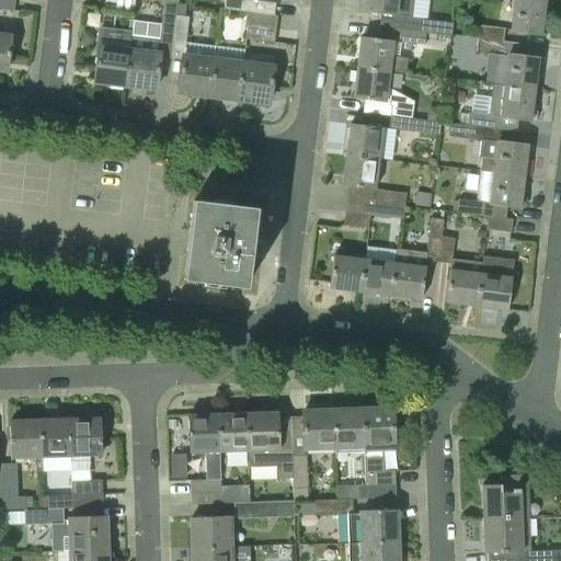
[(0,0),(0,9),(14,11),(14,0),(0,0)]
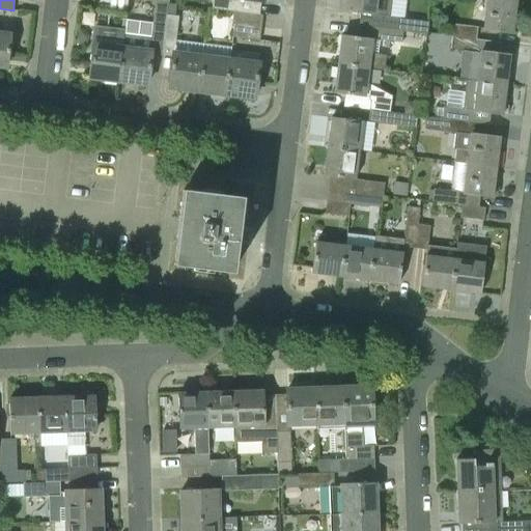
[(99,0),(98,9),(127,12),(128,0),(99,0)]
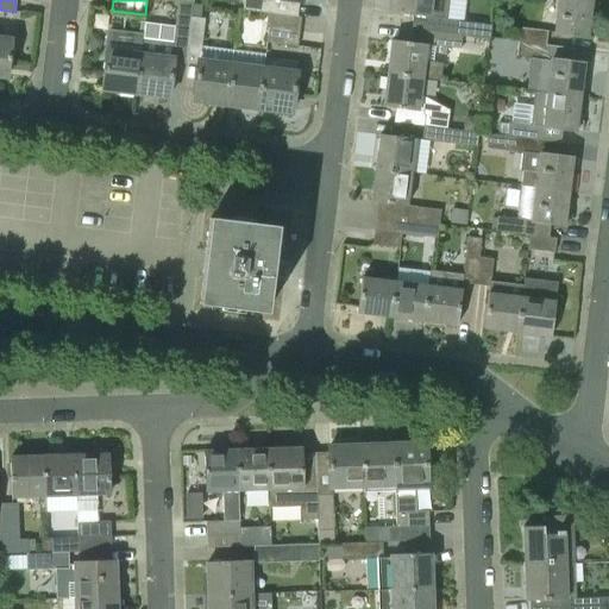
[(268,13),(288,14),(289,1),(302,4),(302,0),(244,0),(243,10),(268,13)]
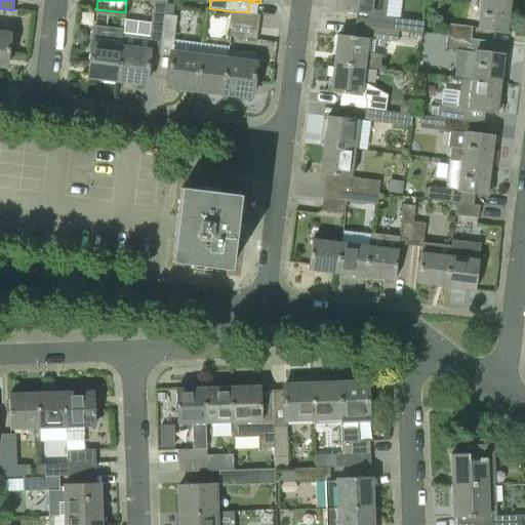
[(354,26),(399,30),(422,33),(423,22),(371,15),(373,0),(340,0),(340,11),(356,13),(354,26)]
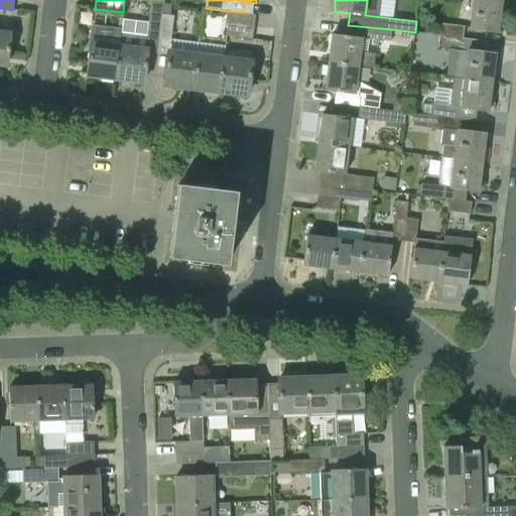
[(482,0),(472,0),(469,27),(498,30),(501,2),(482,0)]
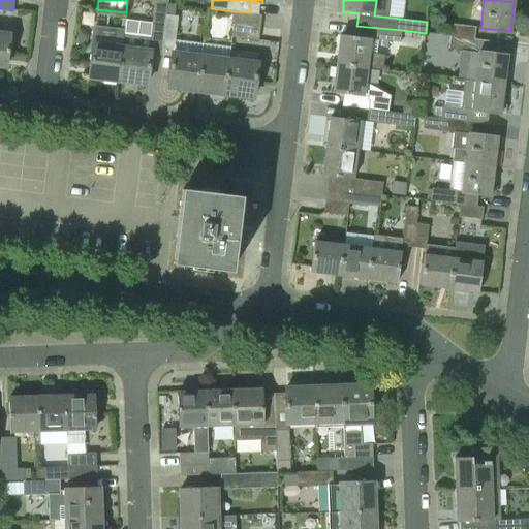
[(152,47),(161,48),(165,14),(166,3),(155,1),(152,23),(149,47),(152,47)]
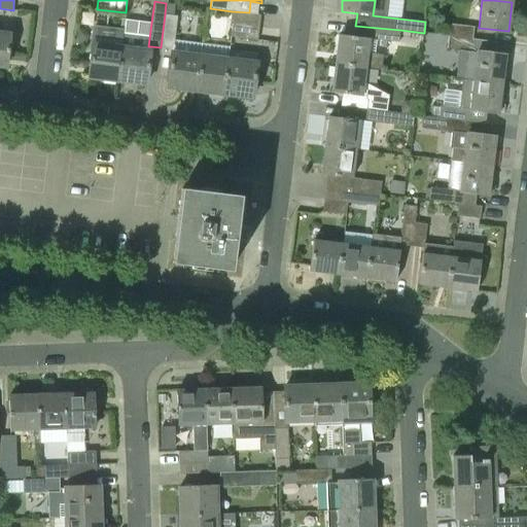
[(233,24),(258,27),(260,14),(256,14),(256,13),(249,12),(232,11),(231,24),(233,24)]
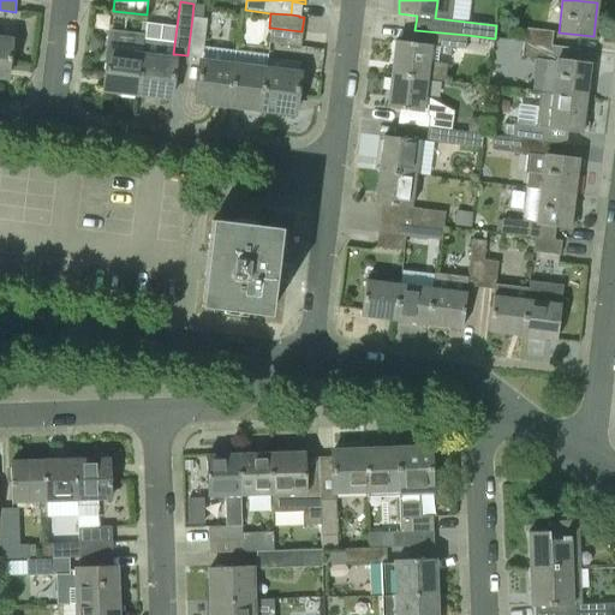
[(203,48),(207,19),(202,18),(192,17),(187,55),(202,58),(203,48)]
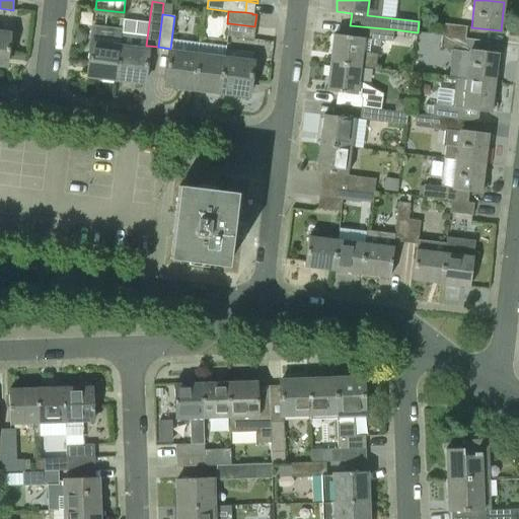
[(123,19),(121,34),(117,80),(144,83),(148,48),(149,46),(146,46),(149,22),(123,19)]
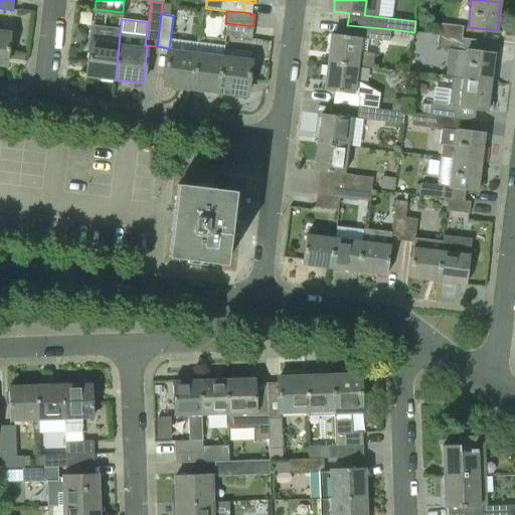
[(225,36),(251,39),(252,26),(227,23),(225,36)]
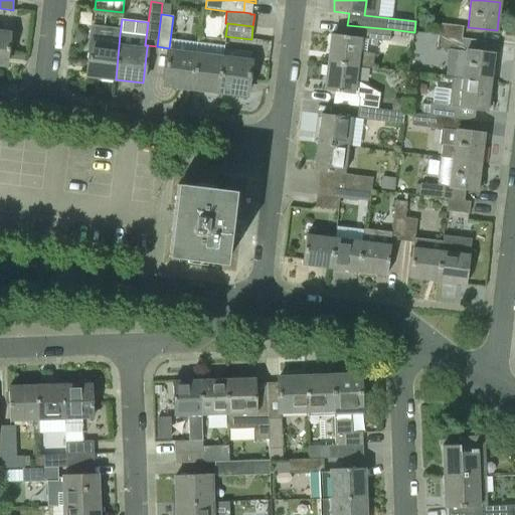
[(439,35),(462,38),(463,26),(440,24),(439,35)]
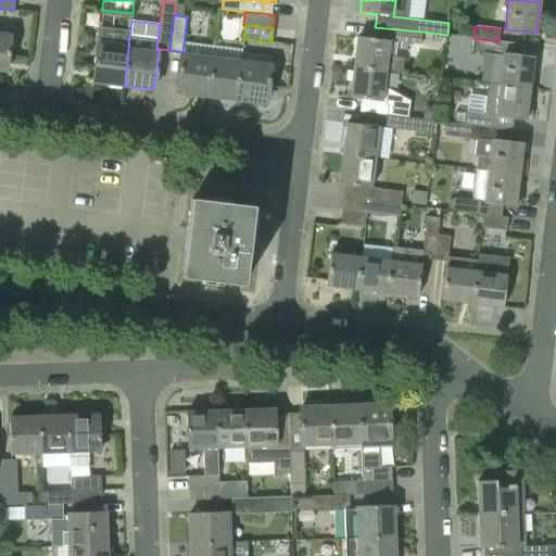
[(353,67),(386,72),(402,73),(404,58),(389,57),(391,41),(420,45),(422,32),(375,27),(374,39),(357,37),(353,67)]
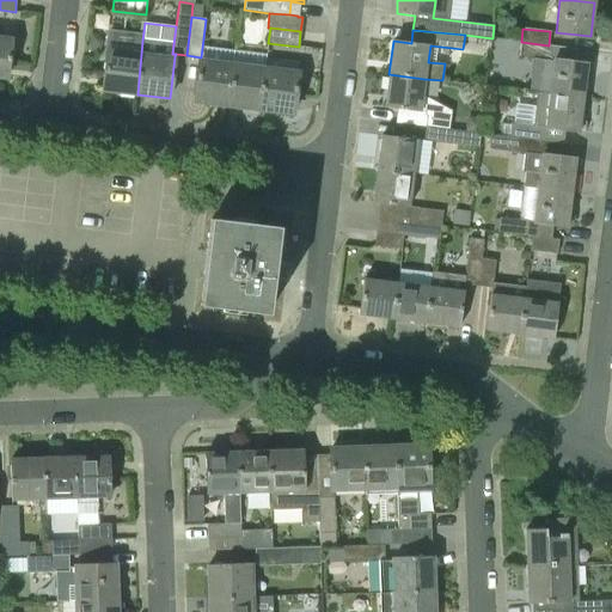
[(0,37),(0,77),(6,79),(11,40),(0,37)]
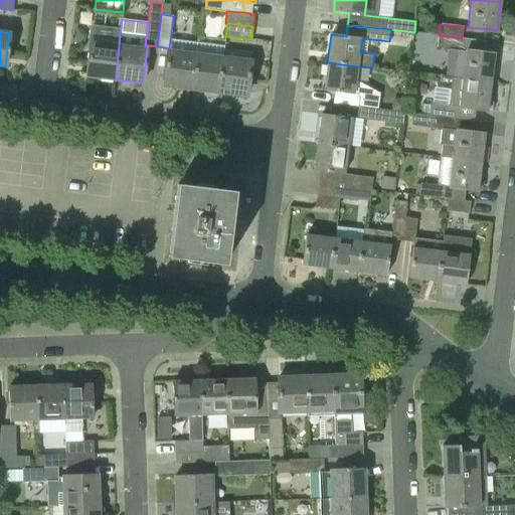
[(88,75),(116,79),(120,34),(94,31),(93,42),(92,42),(88,75)]
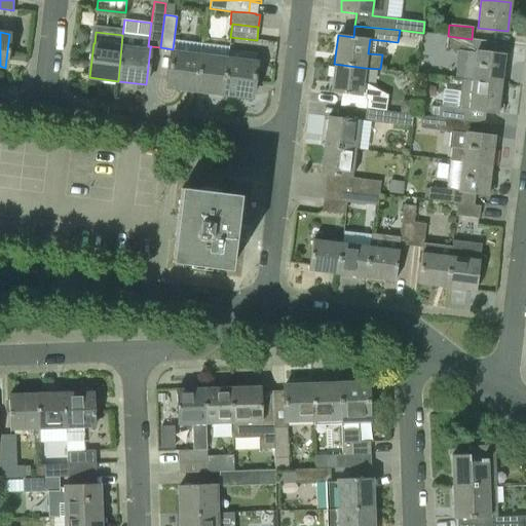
[(447,48),(470,50),(472,39),(448,36),(447,48)]
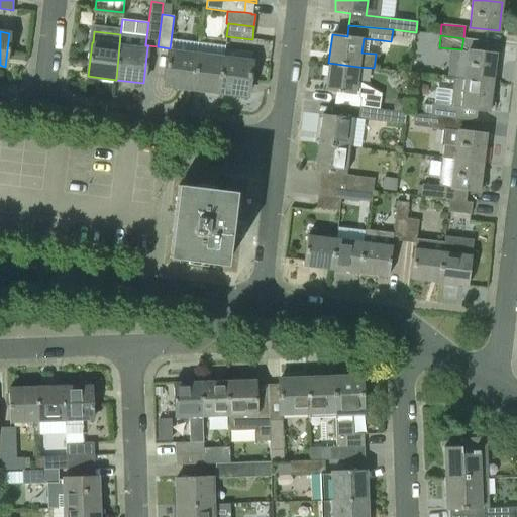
[(165,86),(191,89),(195,55),(169,52),(165,86)]
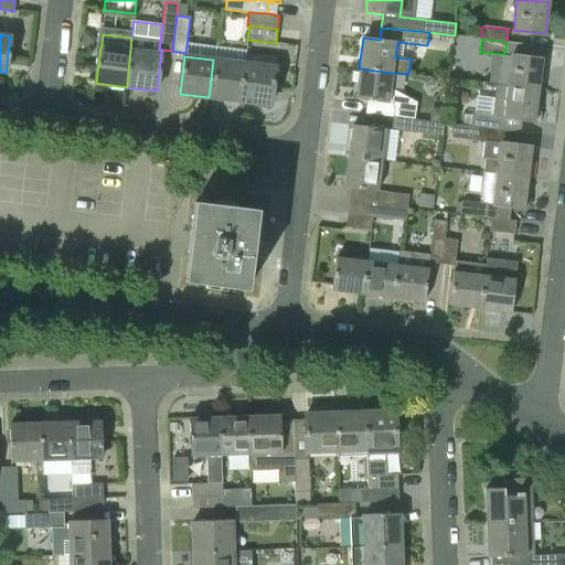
[(507,86),(537,91),(542,60),(510,56),(507,86)]
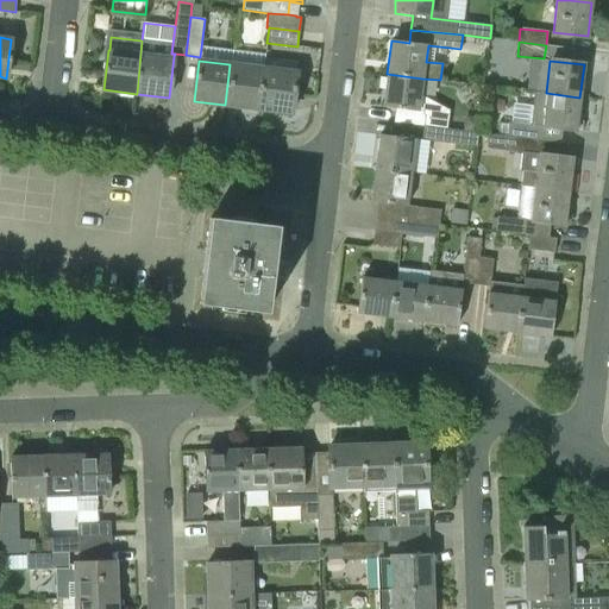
[(225,105),(261,110),(265,69),(230,64),(225,105)]
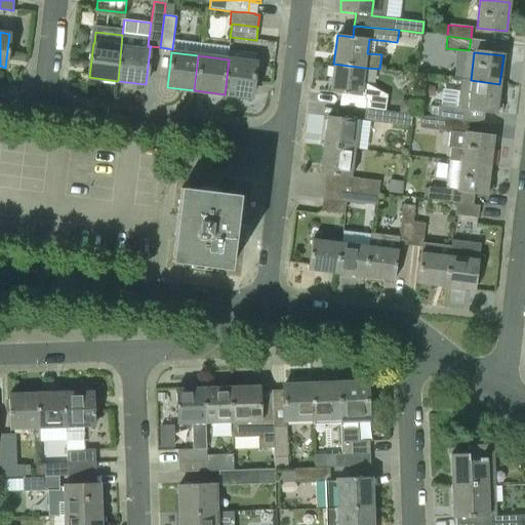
[(229,59),(225,94),(251,97),(256,63),(229,59)]
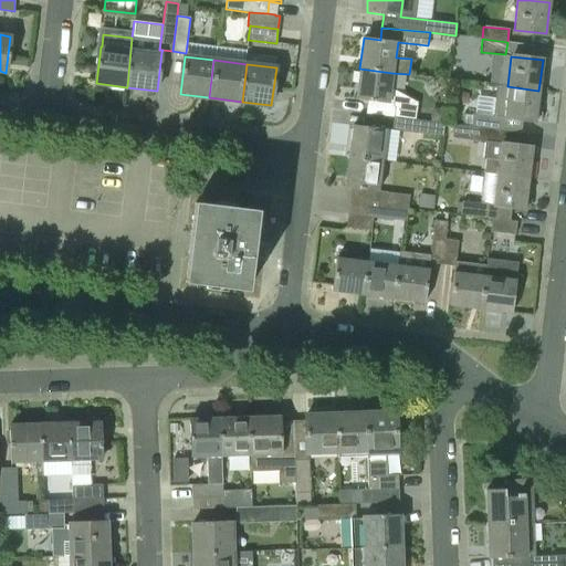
[(371,115),(394,118),(415,121),(417,103),(410,98),(397,97),(397,92),(390,88),(392,73),(359,69),(356,101),(373,103),(371,115)]
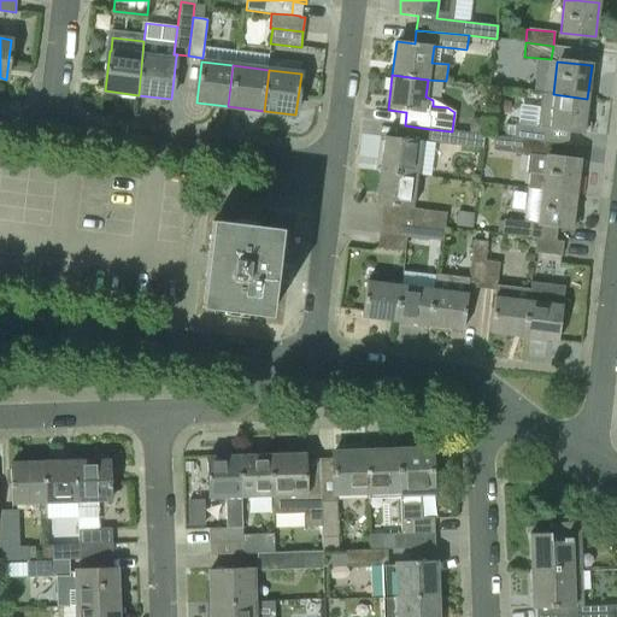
[(513,139),(540,142),(542,128),(583,133),(587,99),(553,94),(542,93),(538,127),(516,124),(513,139)]
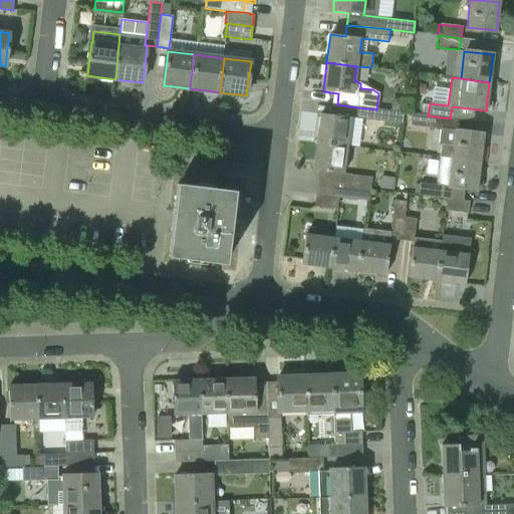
[(361,119),(363,119),(379,121),(402,124),(404,112),(376,109),(357,107),(356,118),(361,119)]
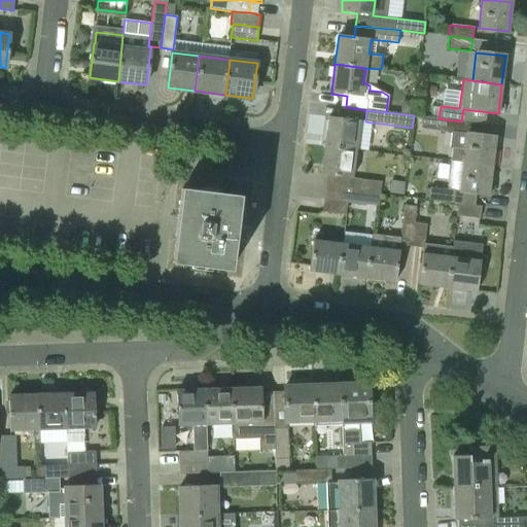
[(325,146),(356,150),(359,120),(328,116),(325,146)]
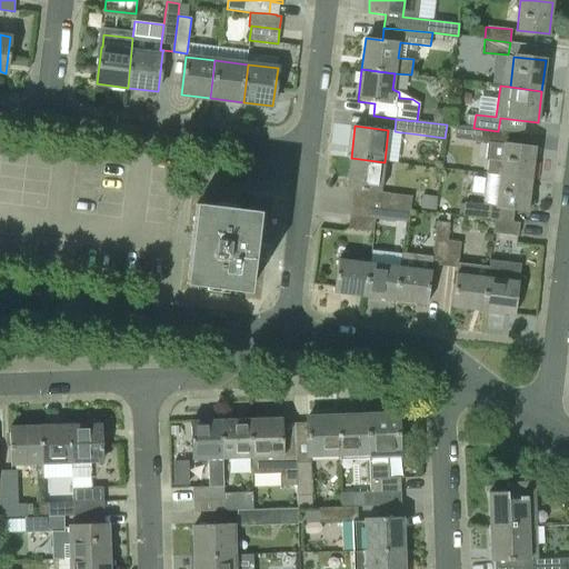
[(487,173),(531,179),(535,148),(497,143),(498,131),(473,128),(455,126),(452,136),(455,138),(487,142),(485,160),(489,160),(487,173)]
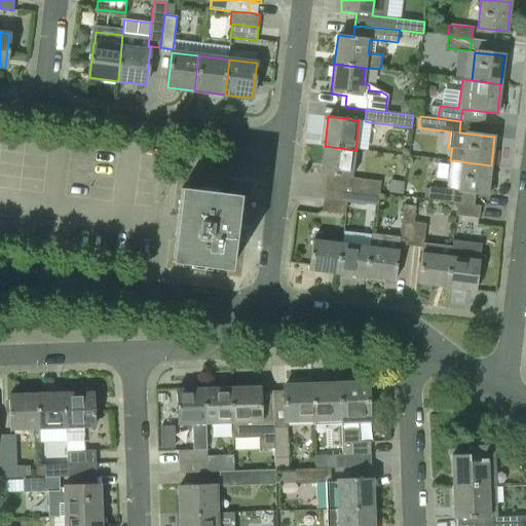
[(321,175),(352,178),(355,150),(325,146),(321,175)]
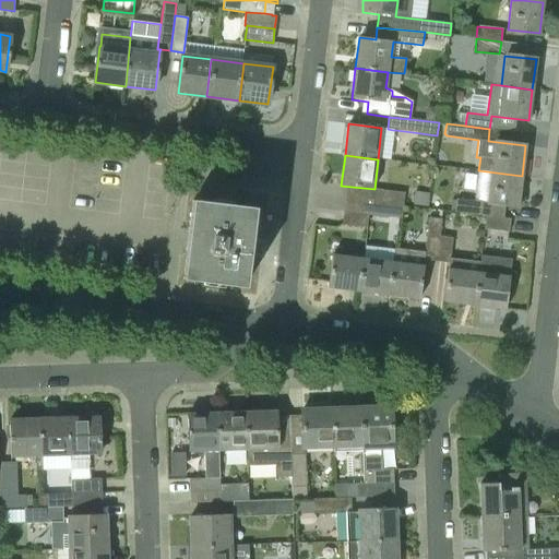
[(486,216),(503,218),(504,205),(518,207),(522,176),(478,170),(475,201),(456,199),(454,212),(486,216)]
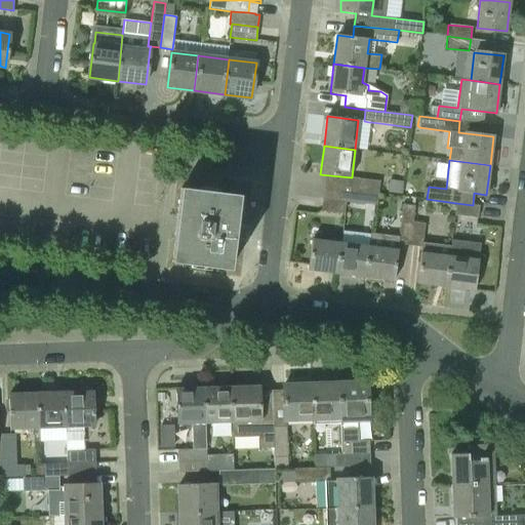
[(356,191),(378,193),(379,182),(357,178),(356,191)]
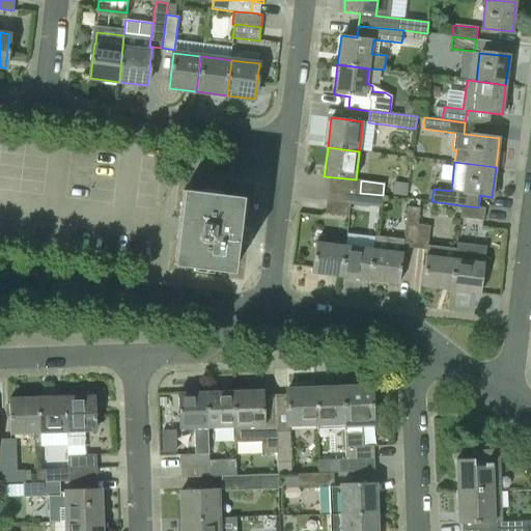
[(236,242),(244,243),(249,244),(251,229),(239,228),(243,197),(213,194),(183,190),(173,264),(203,269),(233,272),(236,242)]
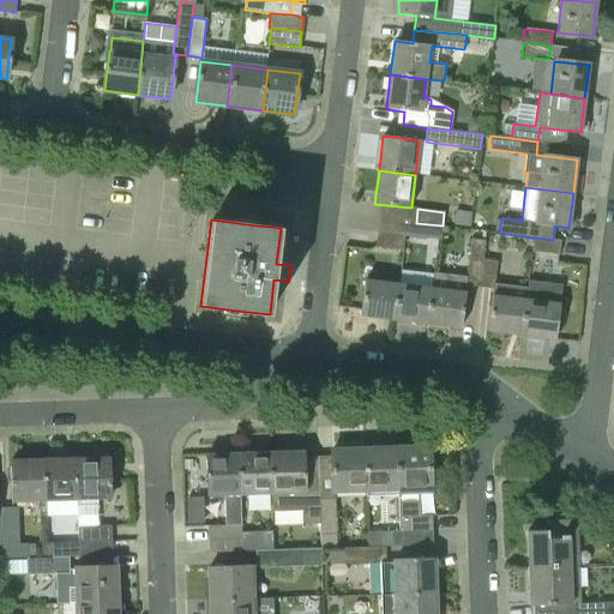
[(414,236),(440,240),(443,226),(416,223),(414,236)]
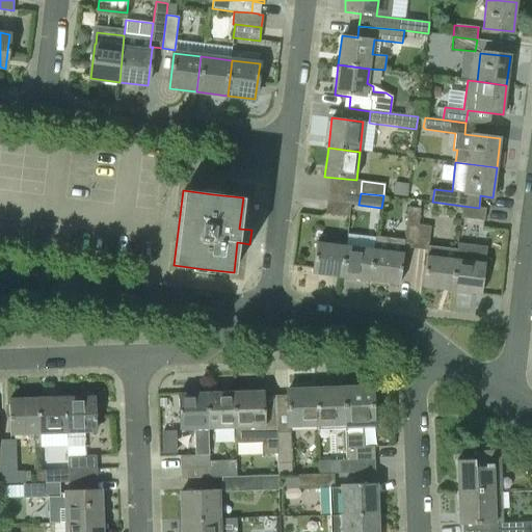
[(325,214),(349,216),(350,204),(327,202),(325,214)]
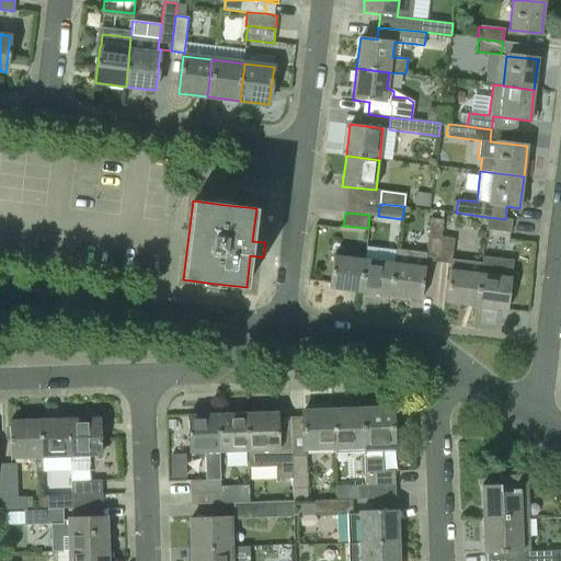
[(488,217),(485,230),(511,233),(512,220),(505,219),(488,217)]
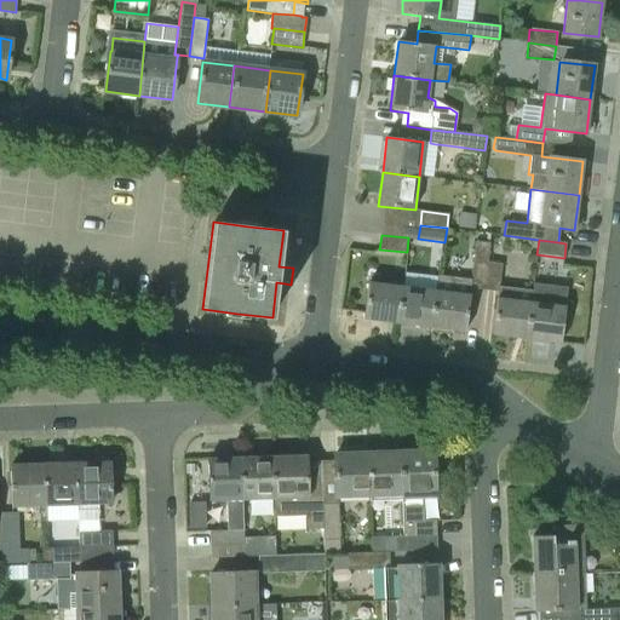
[(484,290),(488,262),(489,242),(476,241),(472,280),(437,275),(436,291),(431,327),(466,331),(471,288),(484,290)]
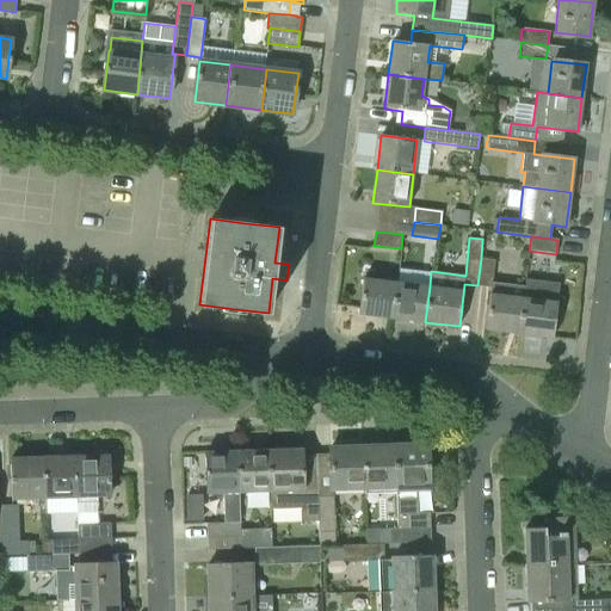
[(519,333),(523,298),(525,287),(492,283),(494,260),(481,258),(477,285),(491,287),(486,329),(519,333)]
